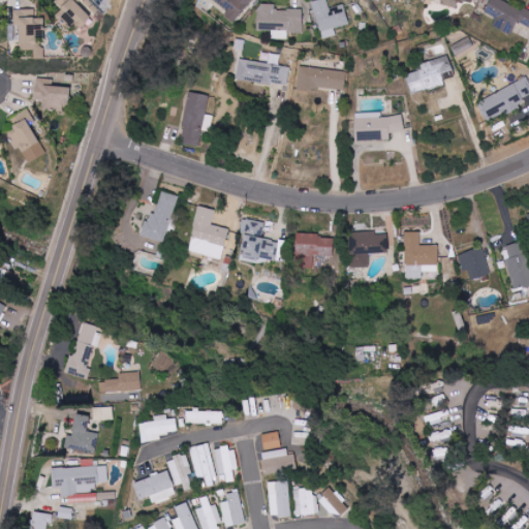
[(58,0),(56,2),(62,8),(55,16),(68,30),(74,24),(80,29),(99,10),(89,0),(84,0),(83,0),(58,0)]
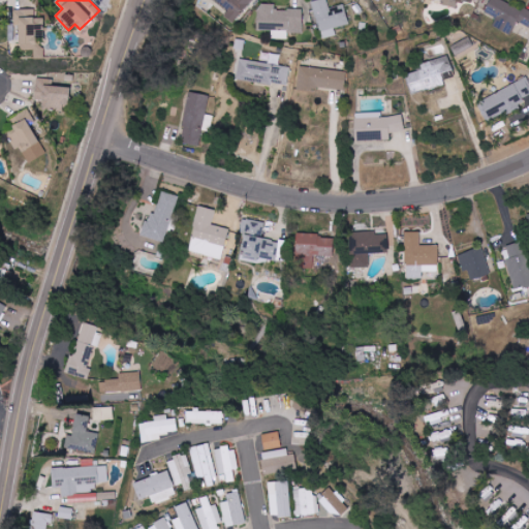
[(217,0),(229,9),(224,17),(235,24),(252,0),(217,0)]
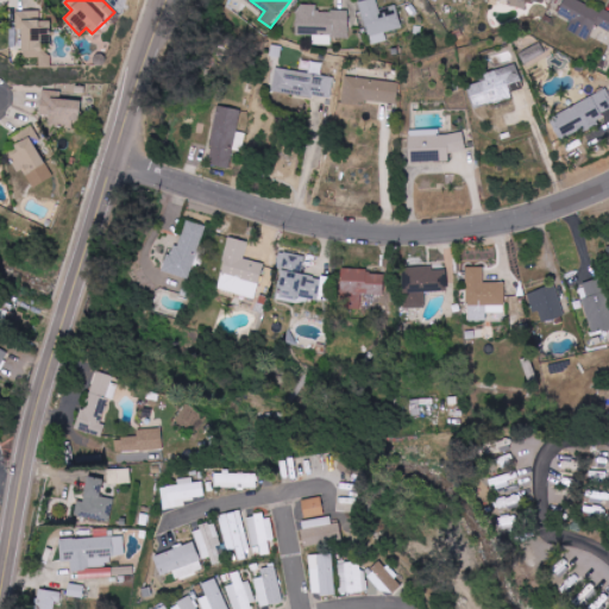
[(380,10),(376,0),(364,0),(359,1),(371,45),(388,41),(385,33),(402,29),(395,5),(380,10)]
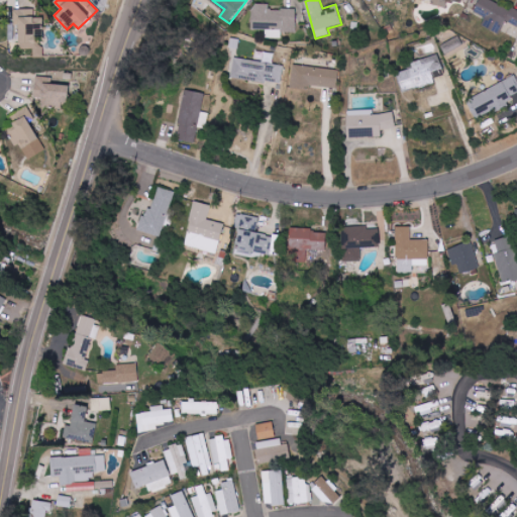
[(432,0),(432,5),(447,8),(448,1),(462,4),(462,0),(432,0)]
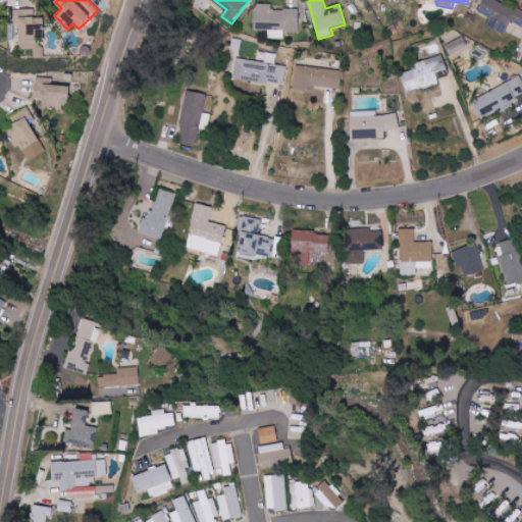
[(521,11),(497,0),(483,0),(478,12),(490,18),(487,27),(505,35),(511,21),(521,27),(521,11)]
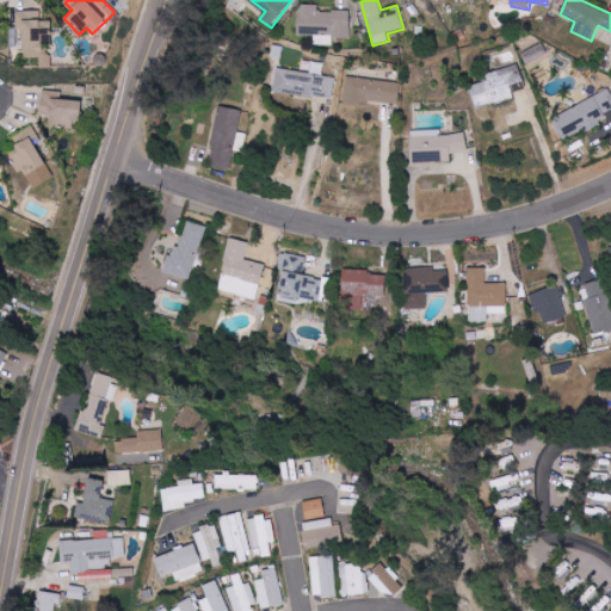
[(351,12),(319,11),(319,5),(298,5),(298,35),(315,36),(315,45),(333,45),(333,38),(350,38),(351,12)]
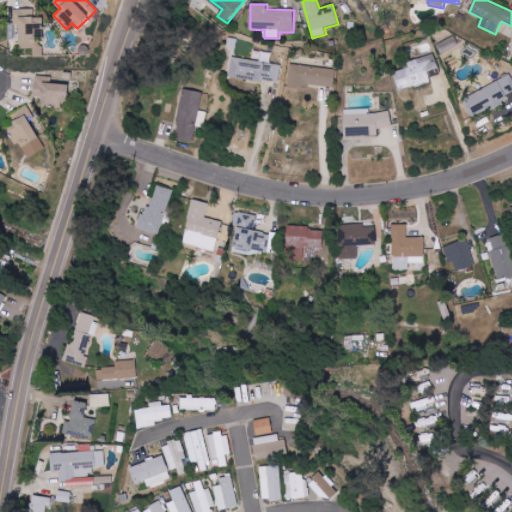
[(33,9),(13,9),(13,24),(19,24),(19,49),(33,49),(33,57),(43,57),(43,18),(33,18),(33,9)]
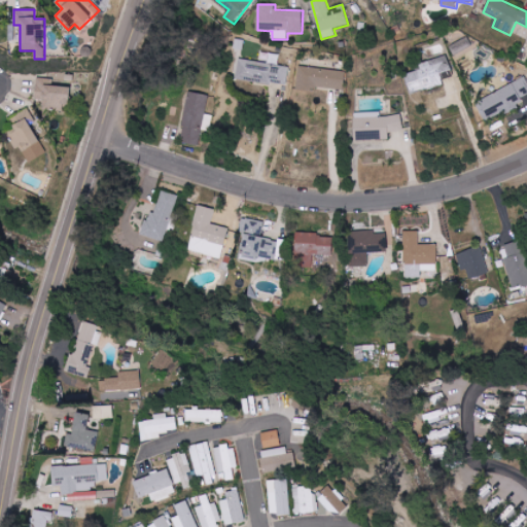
[(289,67),(278,65),(280,55),(270,54),(269,63),(239,59),(236,79),(287,86),(289,67)]
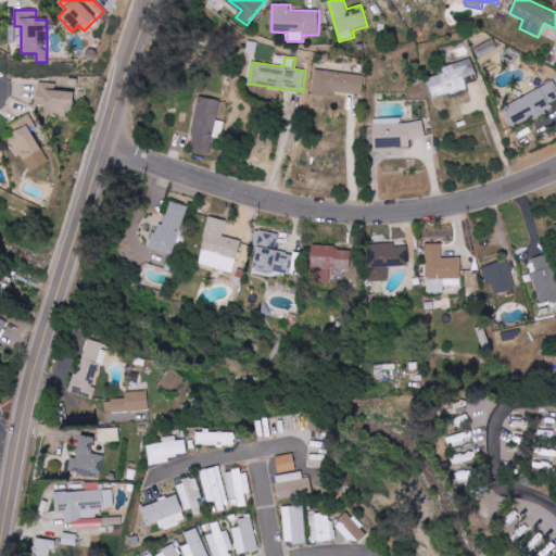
[(427,73),(433,98),(468,89),(467,85),(478,81),(472,62),(427,73)]
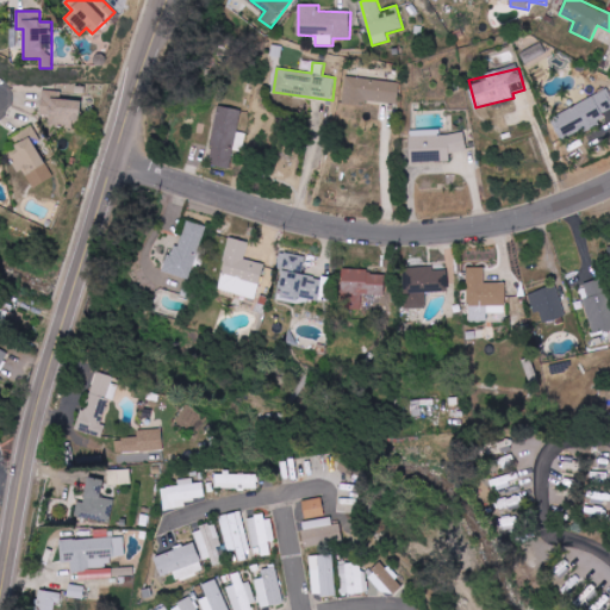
[(399,105),(400,81),(346,79),(344,103),(399,105)]
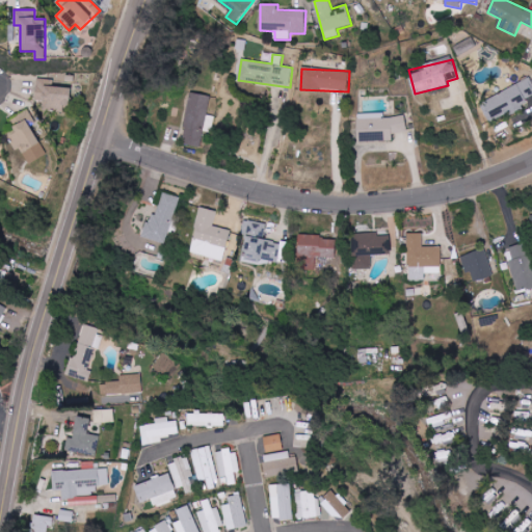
[(531,100),(531,81),(530,78),(482,103),(490,122),(531,100)]
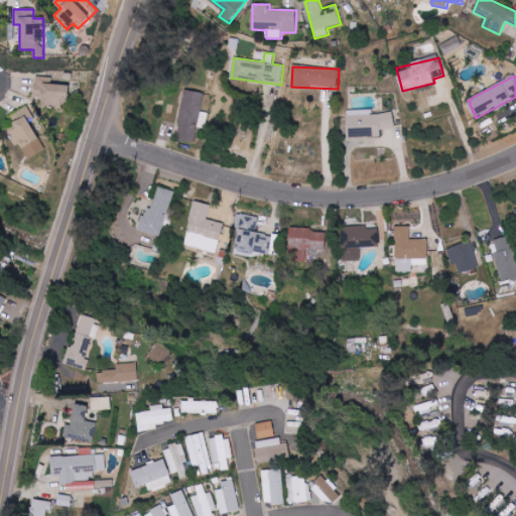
[(51,78),(35,77),(34,98),(42,98),(41,108),(61,109),(61,102),(68,103),(69,86),(51,85),(51,78)]
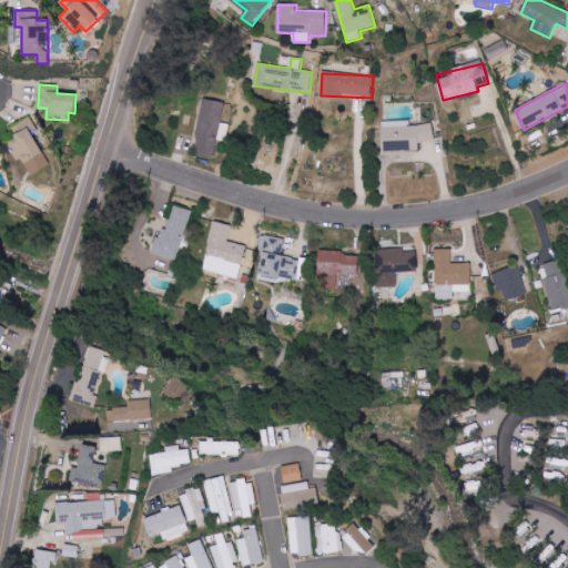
[(222,123),(225,103),(203,99),(194,153),(215,156),(221,123),(222,123)]
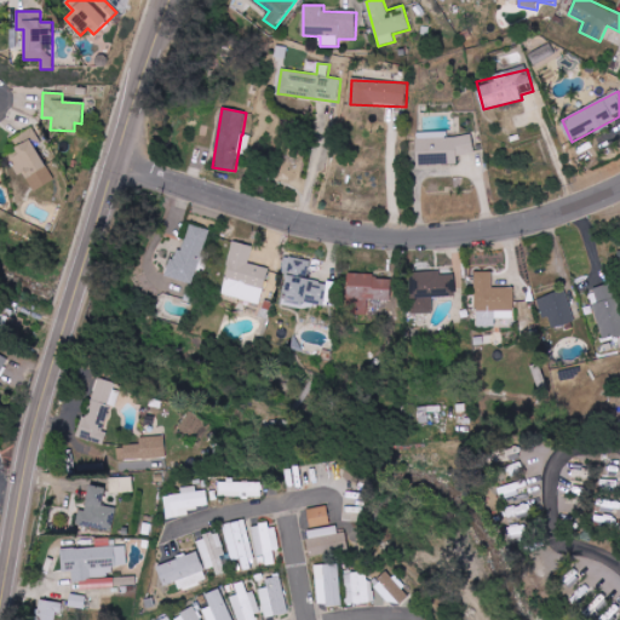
[(34,191),(53,181),(36,148),(42,144),(34,128),(12,141),(18,151),(9,156),(18,174),(23,171),(34,191)]
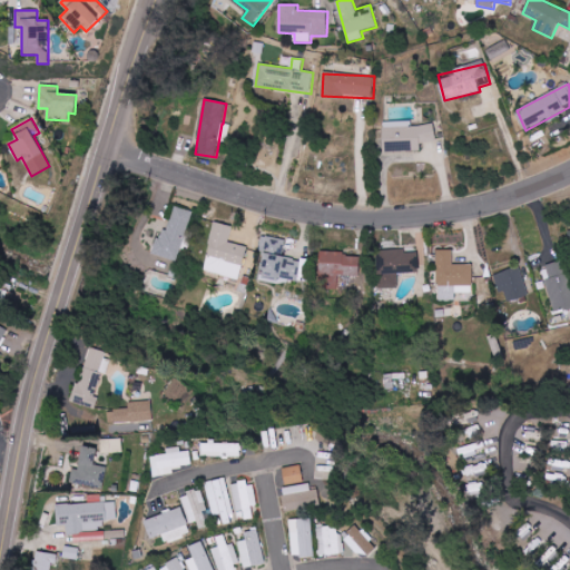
[(435,141),(434,125),(412,126),(412,121),(384,123),(385,153),(421,151),(421,143),(435,141)]
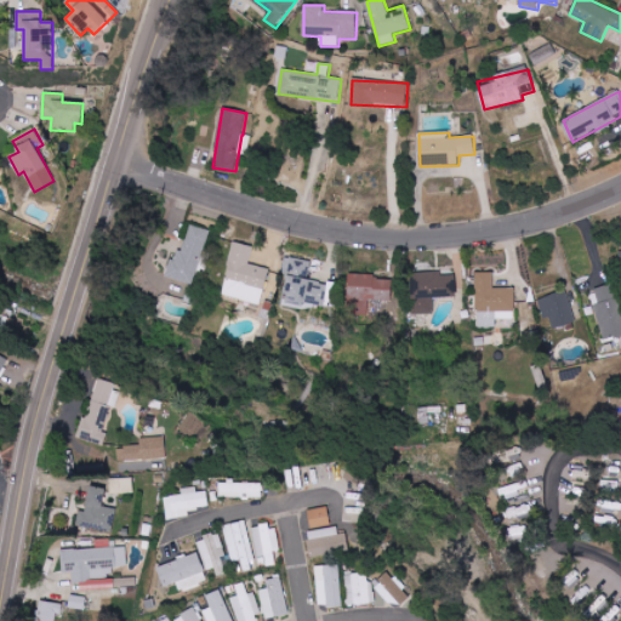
[(166,278),(194,286),(210,231),(189,224),(178,262),(171,260),(166,278)]
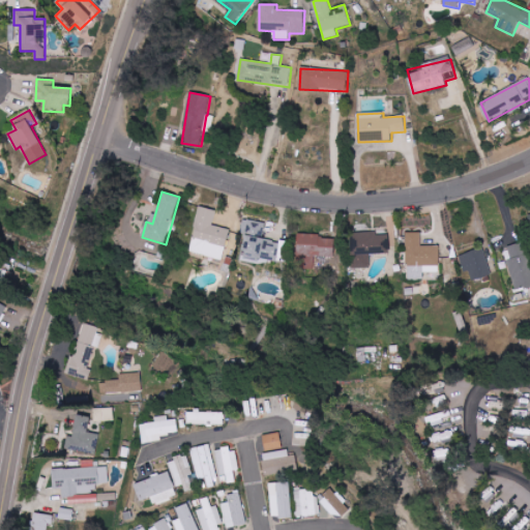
[(189,253),(223,260),(230,230),(212,226),(216,211),(200,207),(189,253)]
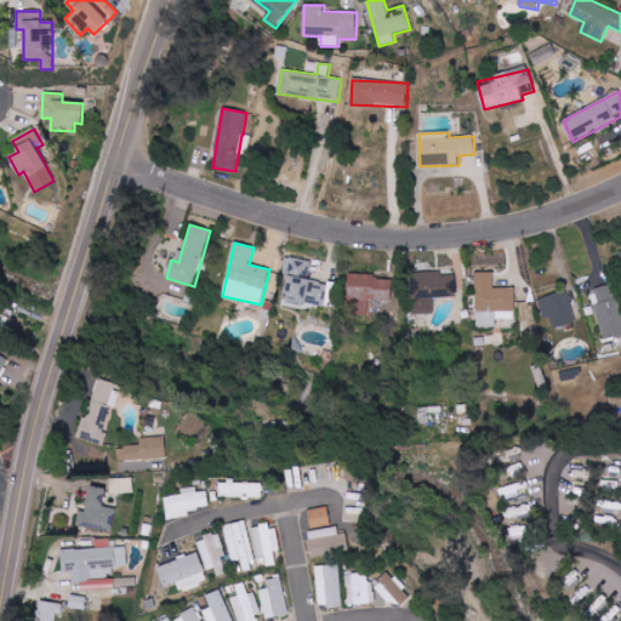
[(311,261),(285,257),(283,275),(286,275),(283,302),(325,308),(326,298),(331,298),(334,284),(308,280),(311,261)]
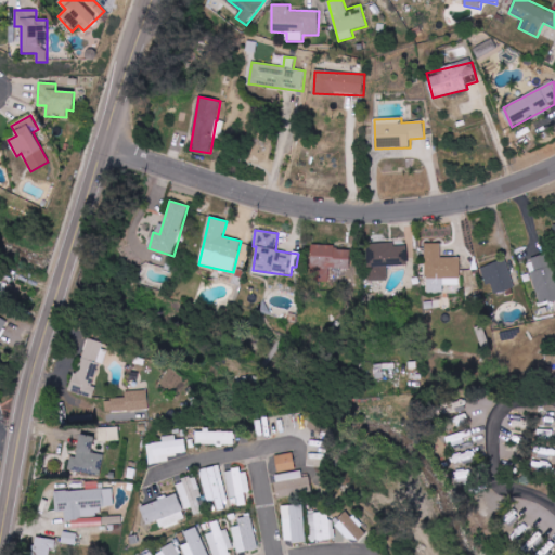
[(460,258),(441,258),(441,243),(424,244),(425,268),(428,268),(428,293),(443,293),(443,286),(460,286),(460,258)]
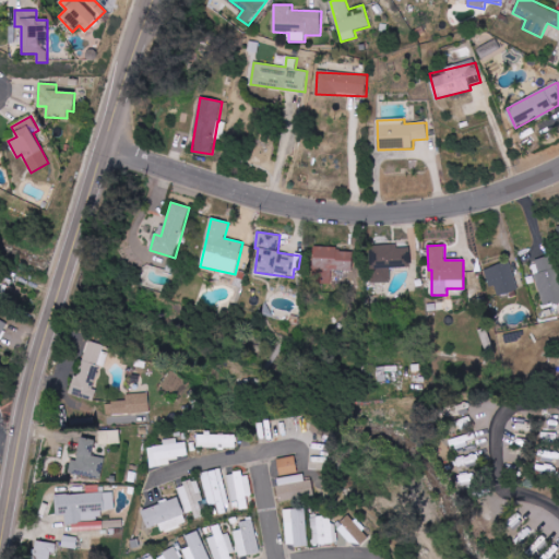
[(370,247),(371,283),(391,283),(391,269),(411,268),(411,248),(399,248),(399,246),(370,247)]
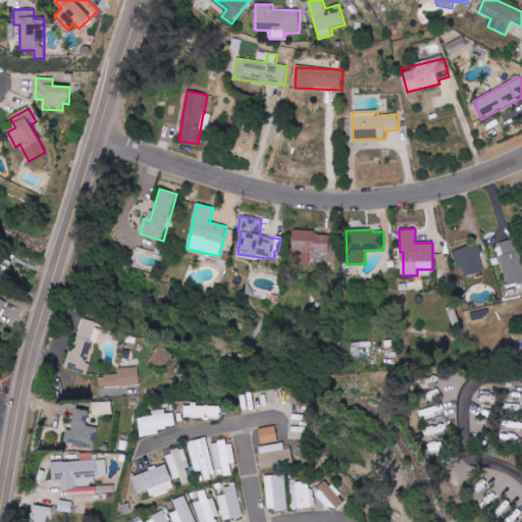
[(294,232),(294,252),(329,253),(329,233),(294,232)]
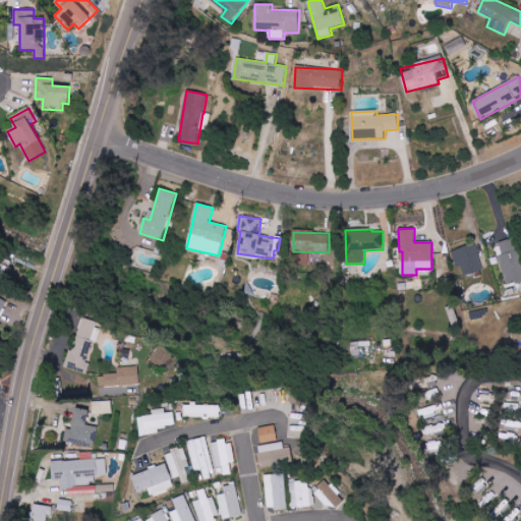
[(520,282),(520,246),(518,237),(499,242),(501,250),(497,251),(506,287),(520,282)]
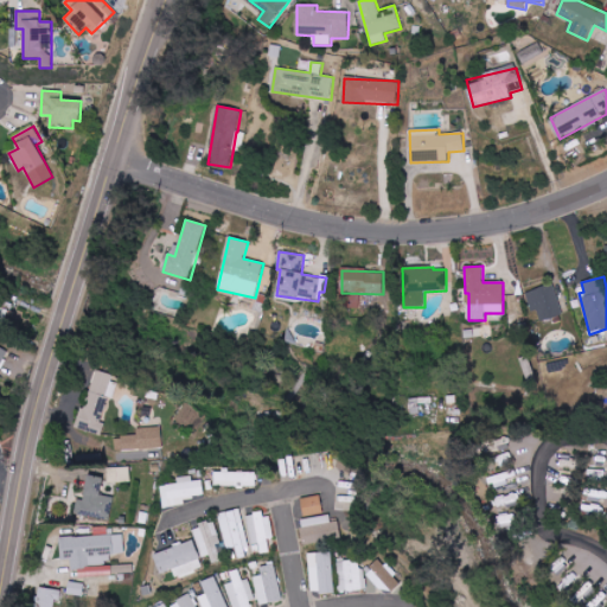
[(531,312),(538,311),(541,320),(562,317),(556,286),(526,292),(531,312)]
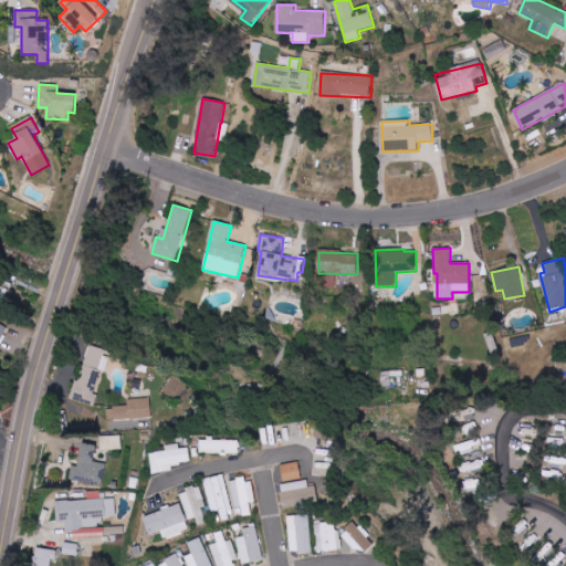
[(94,406),(101,371),(106,373),(111,352),(86,346),(76,401),(94,406)]
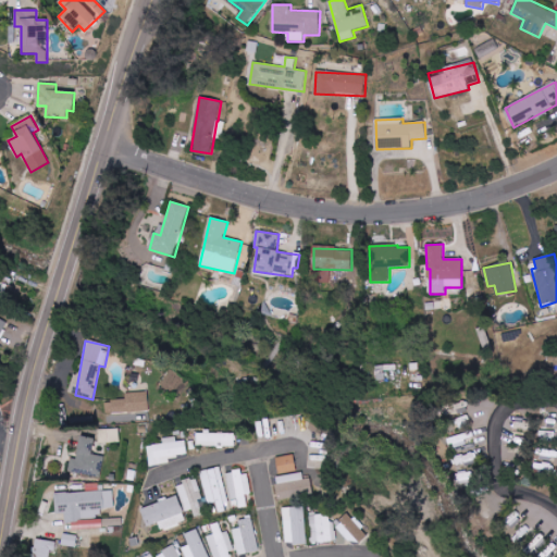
[(125,399),(107,400),(107,413),(149,412),(148,392),(125,393),(125,399)]
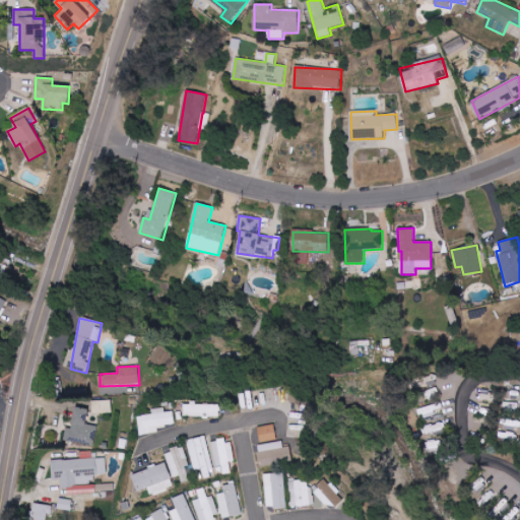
[(92,413),(112,413),(112,400),(92,401),(92,413)]
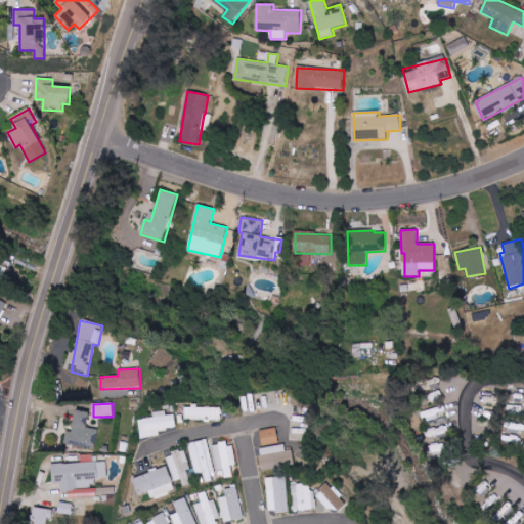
[(221,407),(185,408),(185,421),(221,420),(221,407)]
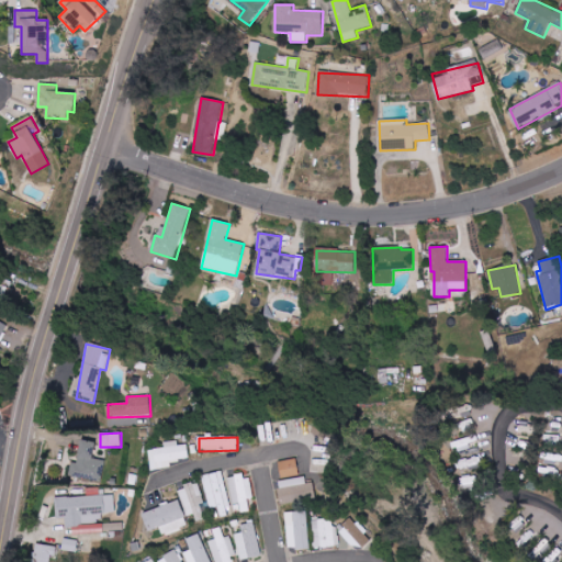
[(478,444),(476,437),(451,441),(453,449),(478,444)]
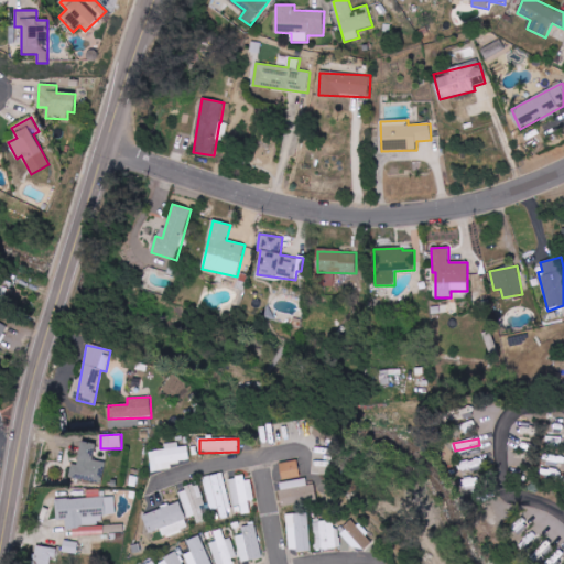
[(102,484),(106,463),(94,461),(96,445),(77,442),(71,478),(102,484)]
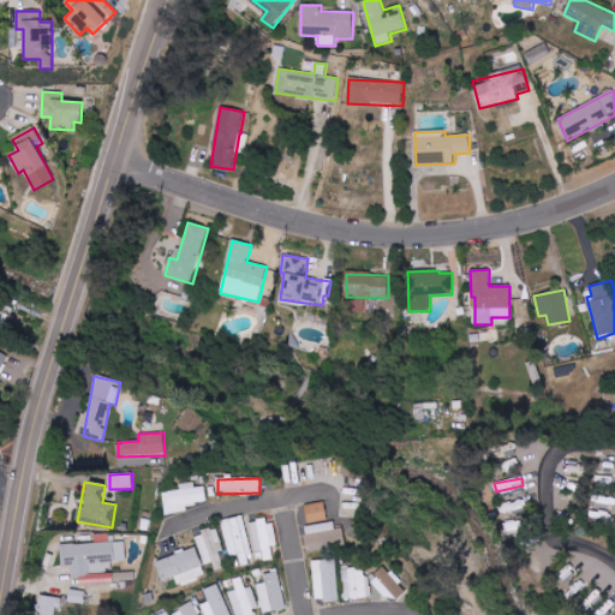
[(206,487),(196,488),(195,482),(179,484),(180,490),(163,493),(166,514),(189,512),(187,505),(208,502),(206,487)]
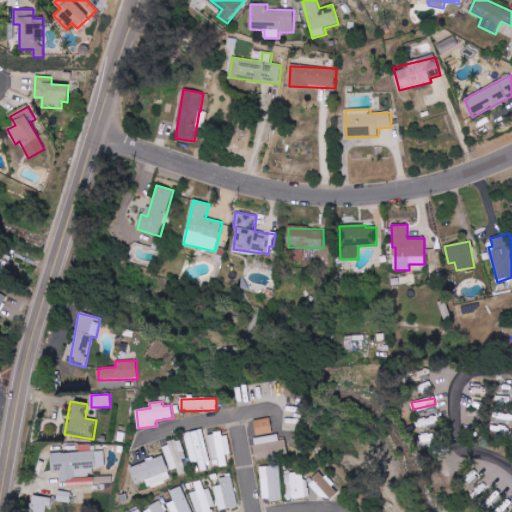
[(417,420),(418,427),(437,425),(436,417),(417,420)]
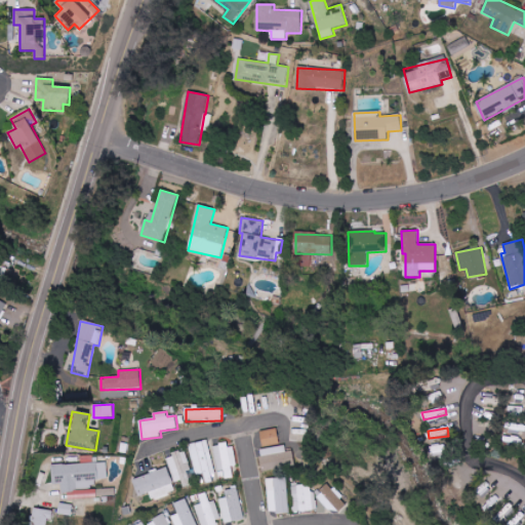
[(280,444),(277,429),(260,432),(263,447),(280,444)]
